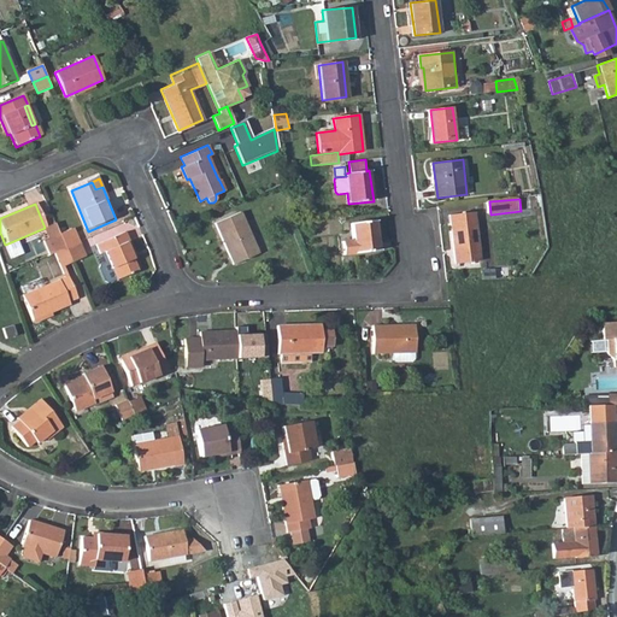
[(258,253),(240,212),(215,223),(234,264),(258,253)]
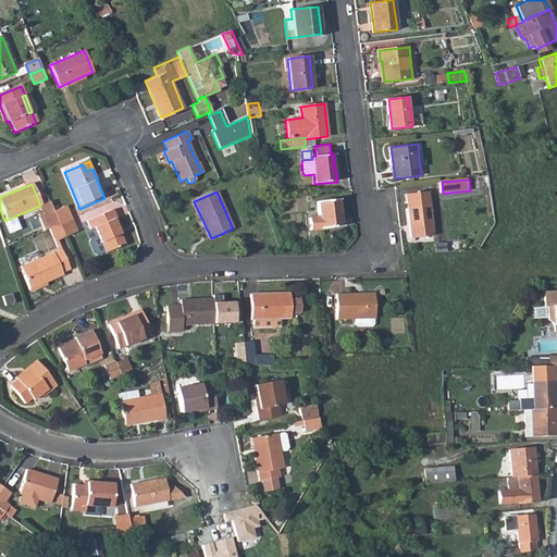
[(434,236),(429,193),(407,195),(412,238),(434,236)]
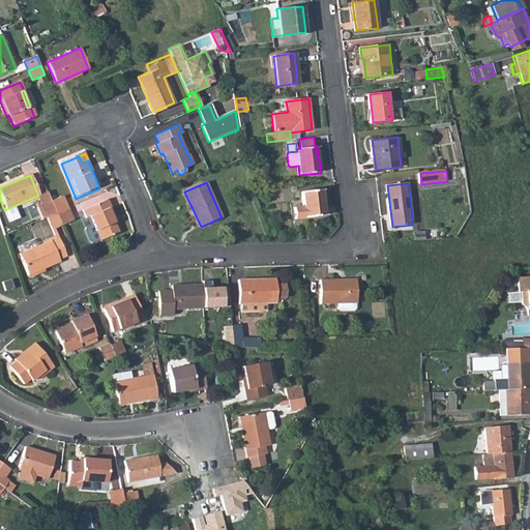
[(326,215),(323,189),(302,193),(304,206),(296,207),(297,218),(326,215)]
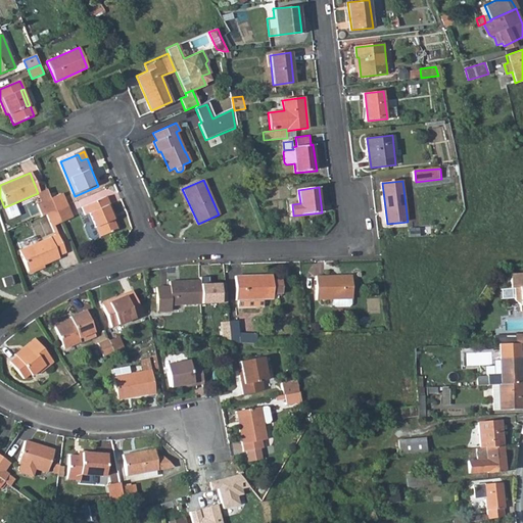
[(48,200),(53,212),(65,207),(62,200),(59,201),(57,196),(48,200)]
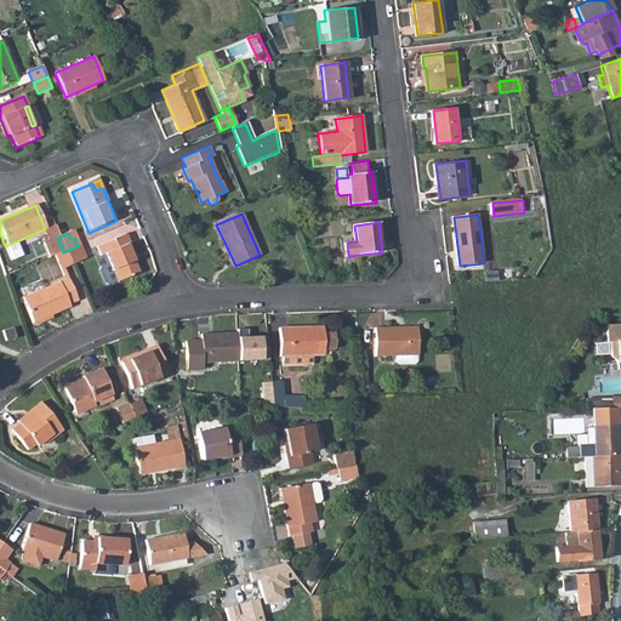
[(135,255),(126,234),(97,248),(101,257),(106,255),(118,284),(140,274),(132,256),(135,255)]
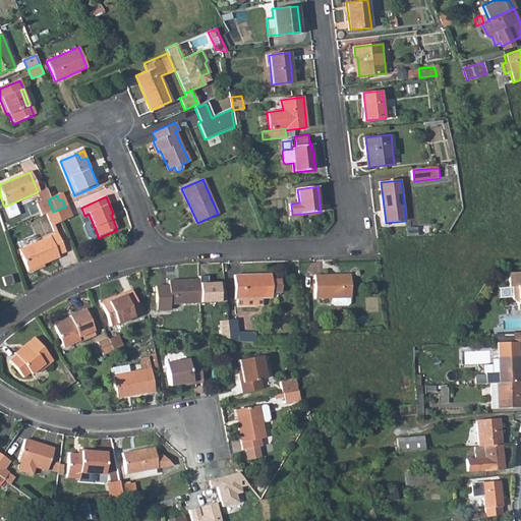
[(48,199),(39,204),(44,216),(53,212),(48,199)]
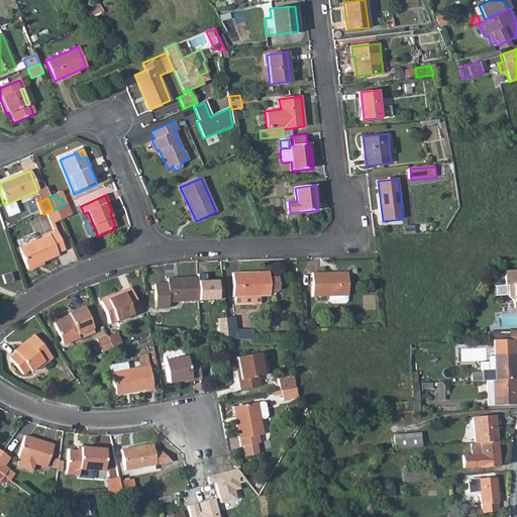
[(67,217),(65,213),(67,211),(65,205),(53,210),(58,221),(67,217)]
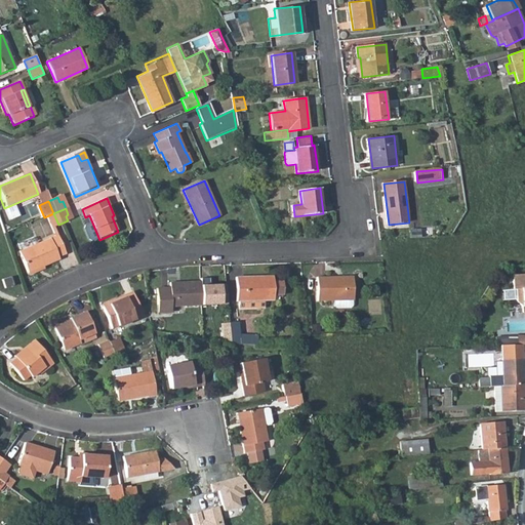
[(44,217),(48,229),(58,225),(53,213),(44,217)]
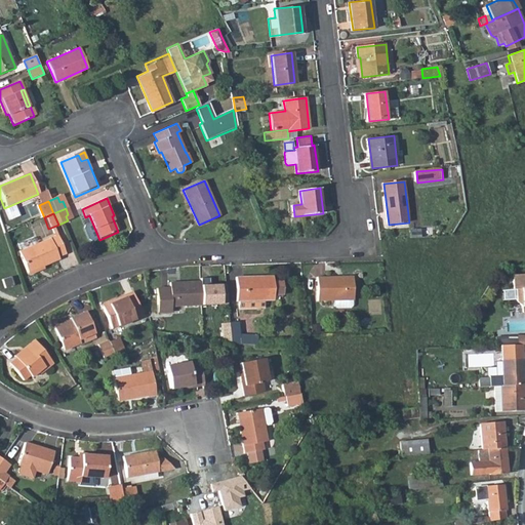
[(99,240),(89,215),(85,217),(95,242),(99,240)]
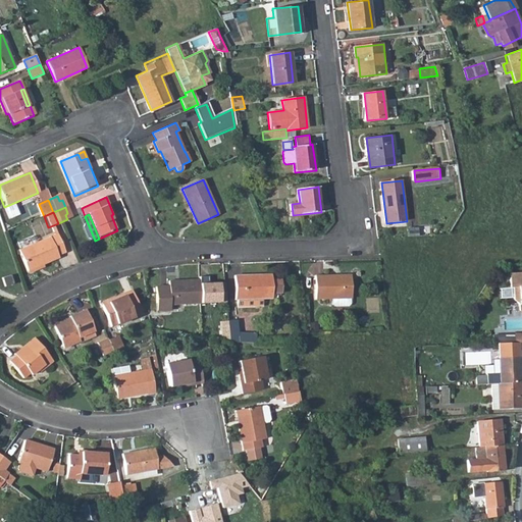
[(63,256),(55,237),(16,253),(24,274),(56,262),(55,259),(63,256)]
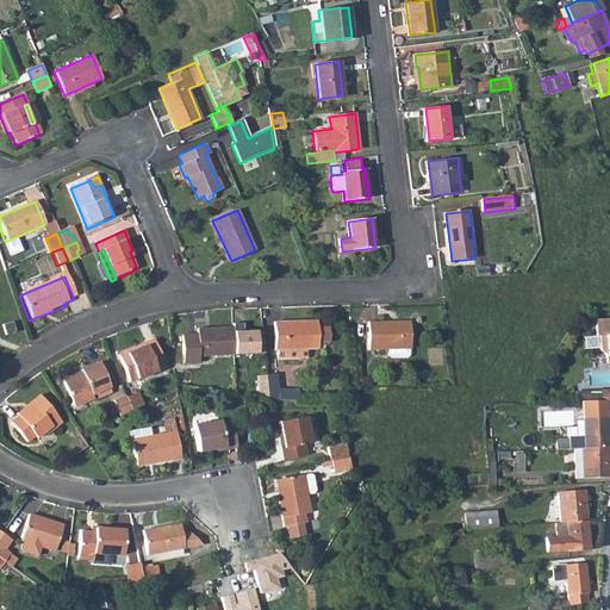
[(412,349),(411,322),(391,323),(391,317),(388,315),(373,315),(371,317),(371,323),(369,323),(371,350),(387,350),(410,349),(412,349)]
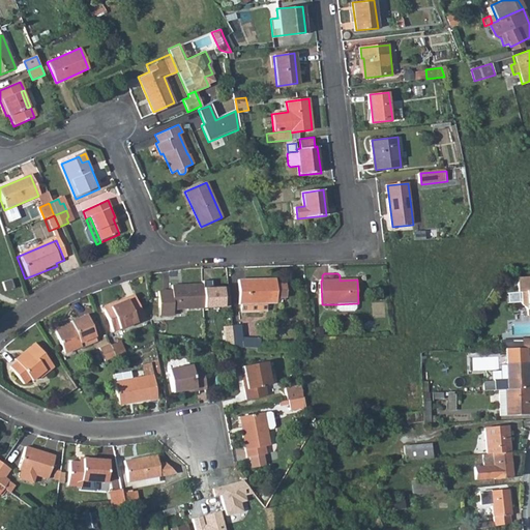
[(529,275),(518,276),(518,291),(521,291),(522,303),(527,307),(527,314),(529,316),(529,275)]
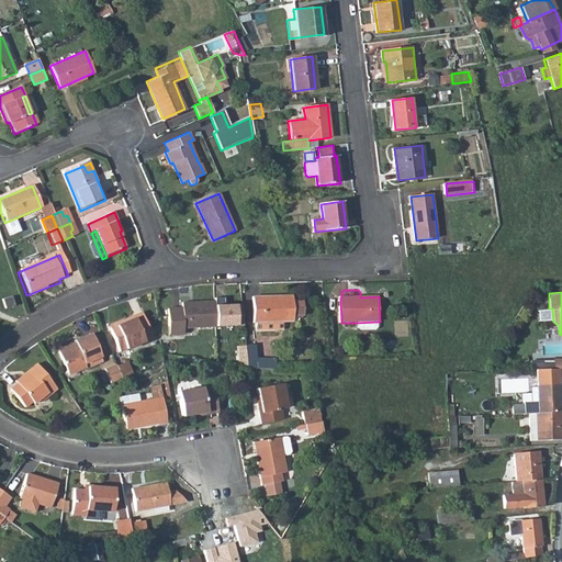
[(15,306),(12,296),(3,300),(6,308),(15,306)]
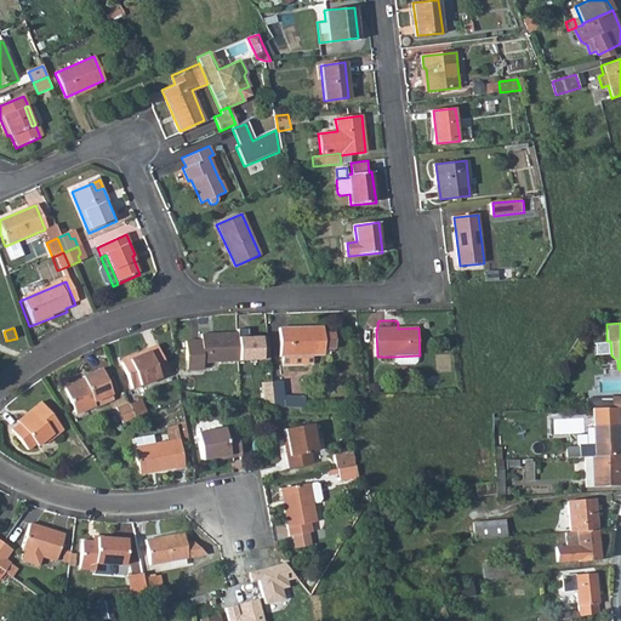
[(313,355),(325,355),(324,349),(336,349),(335,332),(324,334),(324,328),(280,329),(280,357),(283,357),(313,355)]
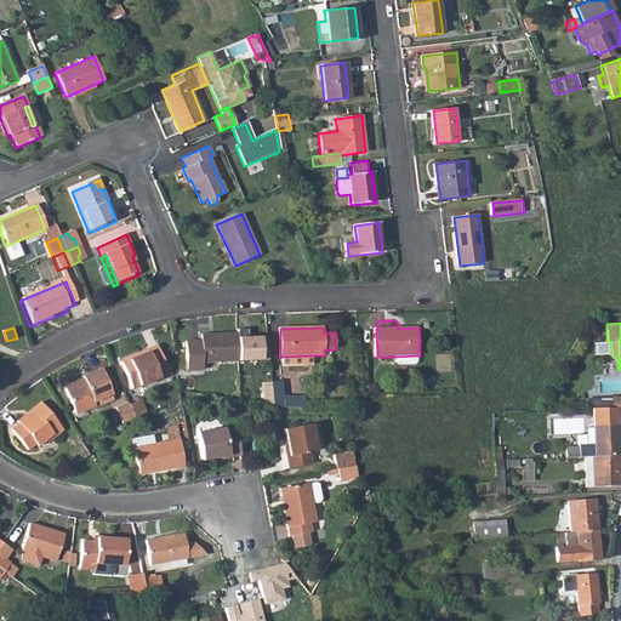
[(249,330),(238,330),(238,332),(239,362),(263,360),(262,337),(249,337),(249,330)]
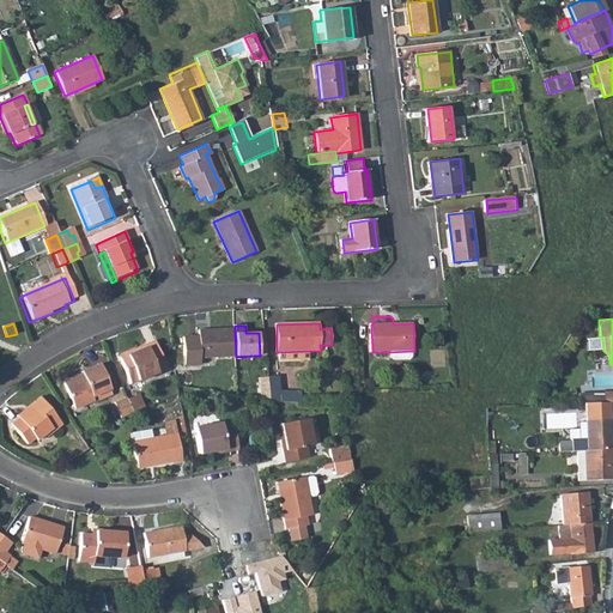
[(236,357),(235,328),(196,329),(196,335),(184,337),(186,365),(200,364),(200,357),(236,357)]
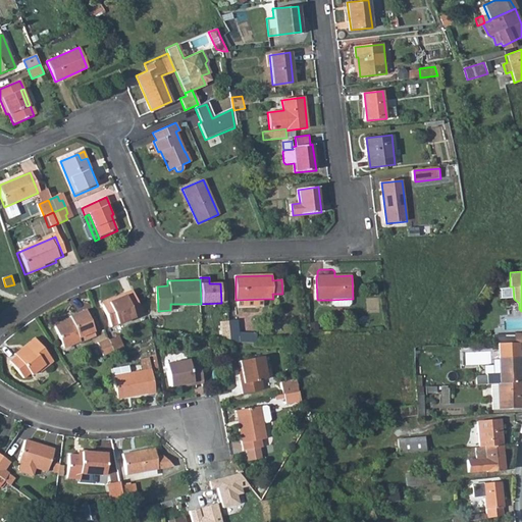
[(123,296),(124,299),(103,308),(111,329),(141,317),(132,293),(123,296)]
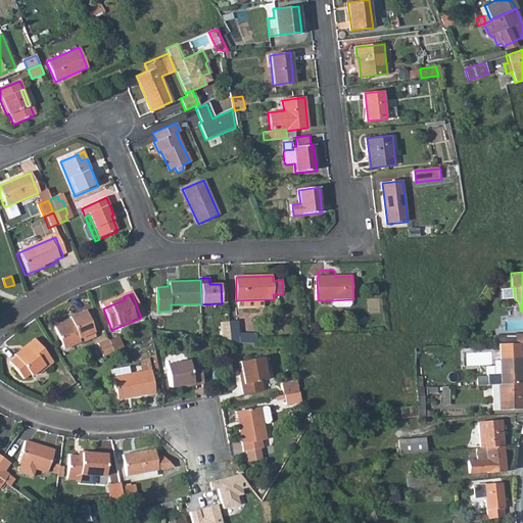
[(103,308),(125,299),(124,296),(101,305),(103,308)]
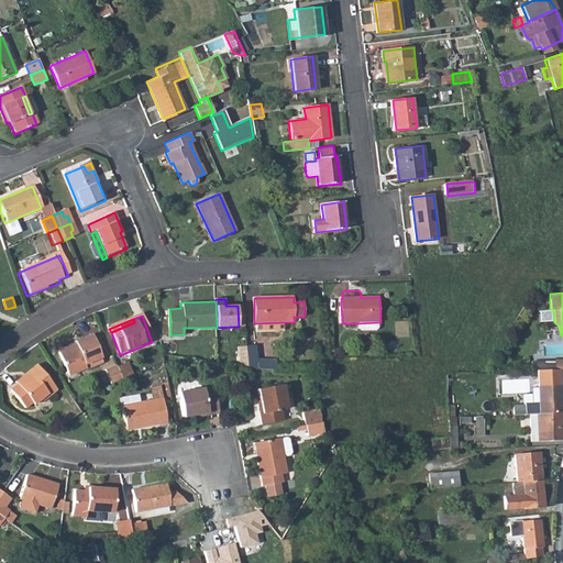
[(75,344),(76,349),(59,355),(69,377),(87,371),(87,372),(105,365),(102,360),(92,337),(75,344)]
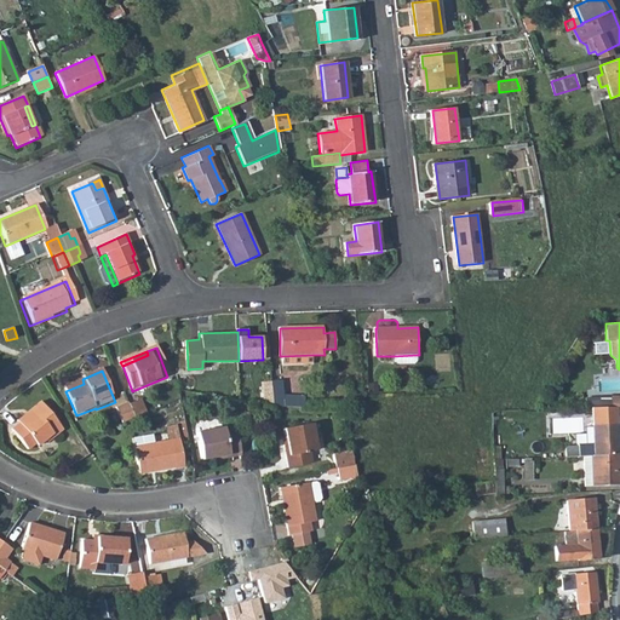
[(273,380),(275,407),(276,407),(282,407),(285,408),(283,396),(282,379),(273,380)]
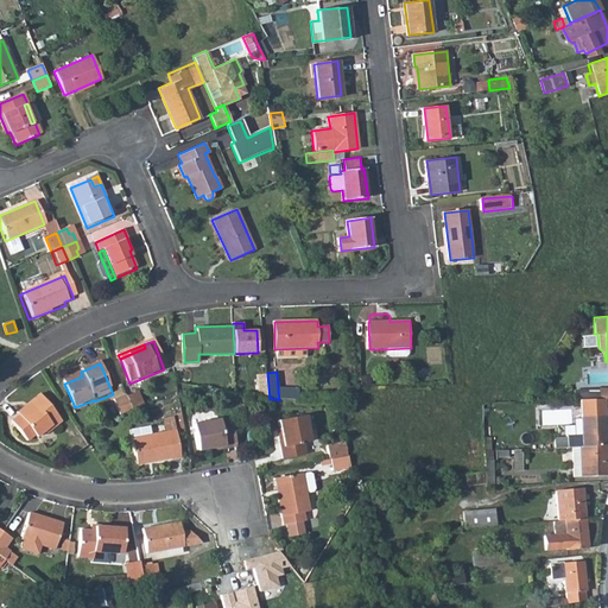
[(259,397),(270,399),(267,373),(257,374),(259,397)]
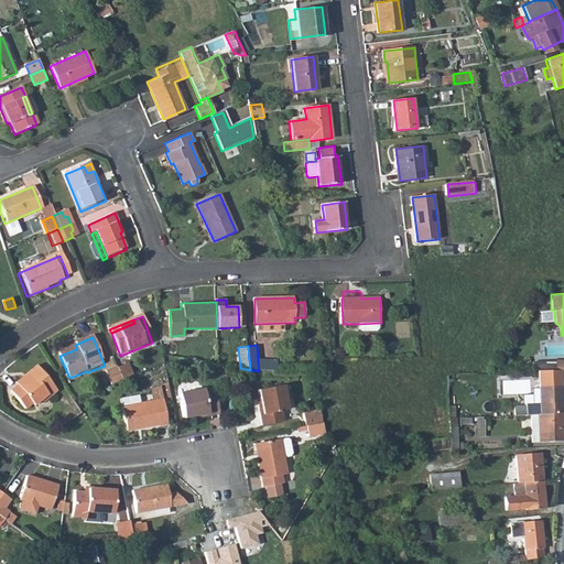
[(275,371),(275,360),(258,360),(259,371),(260,371),(262,371),(266,371),(268,371),(271,371),(275,371)]
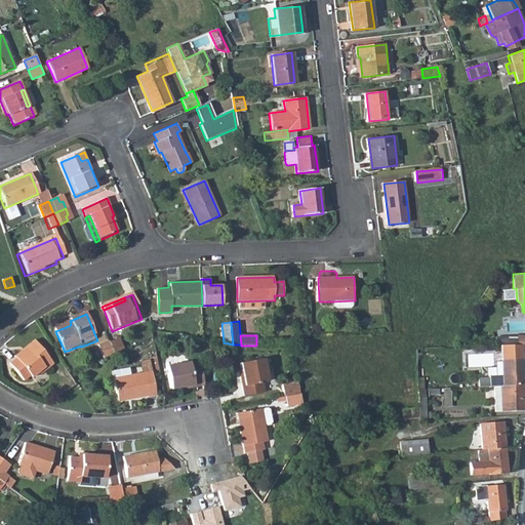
[(123,351),(118,338),(109,342),(110,346),(114,355),(123,351)]
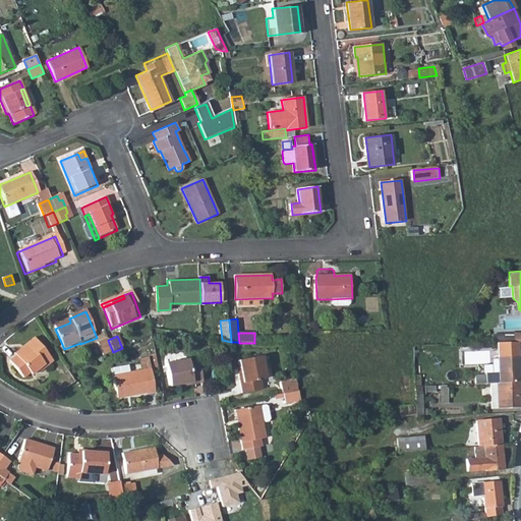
[(24,352),(16,359),(15,358),(9,363),(22,380),(30,374),(32,377),(51,360),(34,339),(22,349),(24,352)]
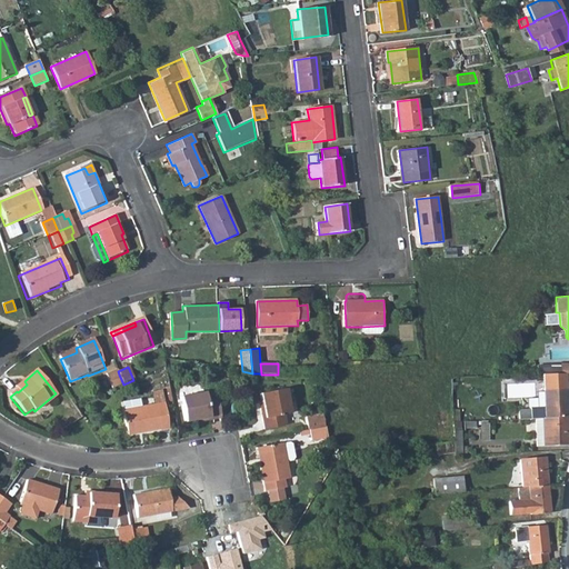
[(116,388),(123,385),(119,375),(118,371),(107,376),(112,389),(116,388)]
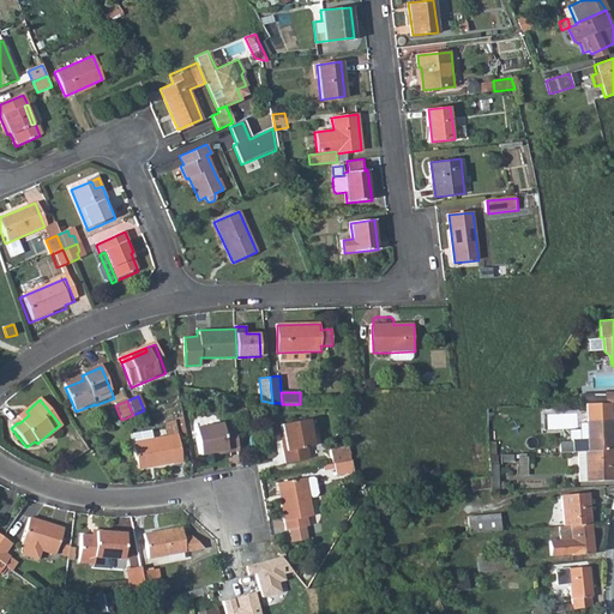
[(29,415),(26,411),(16,420),(18,422),(19,423),(29,415)]
